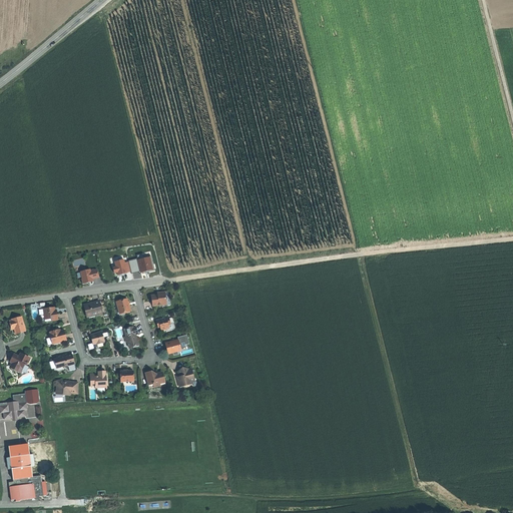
[(154,270),(151,255),(128,260),(132,274),(154,270)]
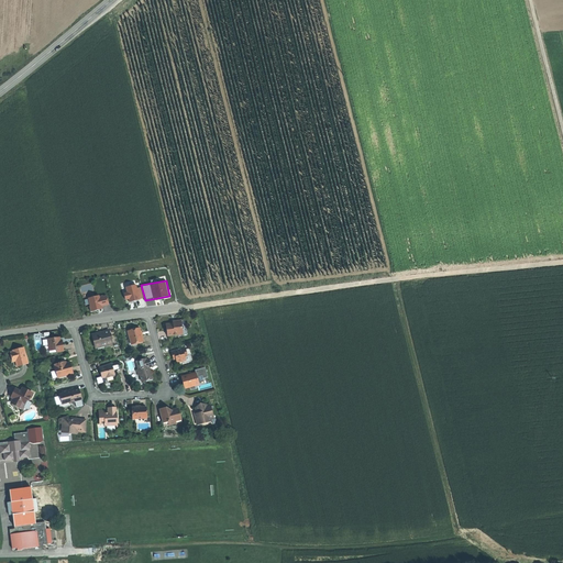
[(143,299),(141,284),(125,286),(127,293),(123,293),(124,300),(129,299),(129,301),(143,299)]
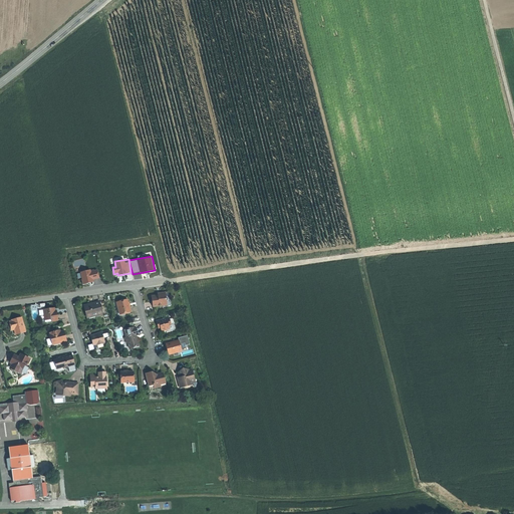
[(97,268),(80,271),(82,284),(94,282),(93,279),(99,278),(97,268)]
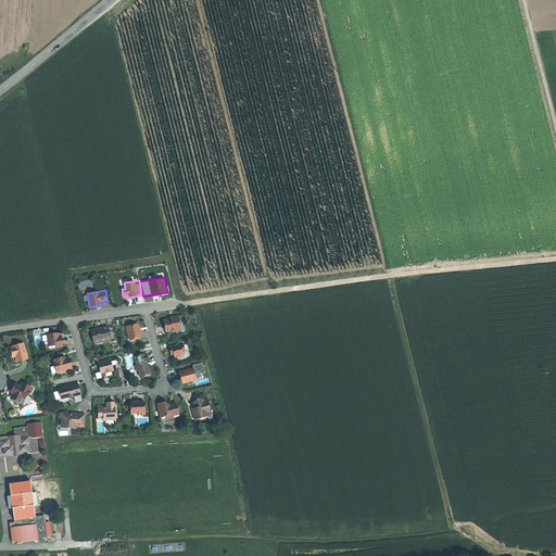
[(174,320),(171,320),(164,321),(164,327),(165,332),(176,331),(180,330),(179,324),(178,317),(173,318),(174,320)]
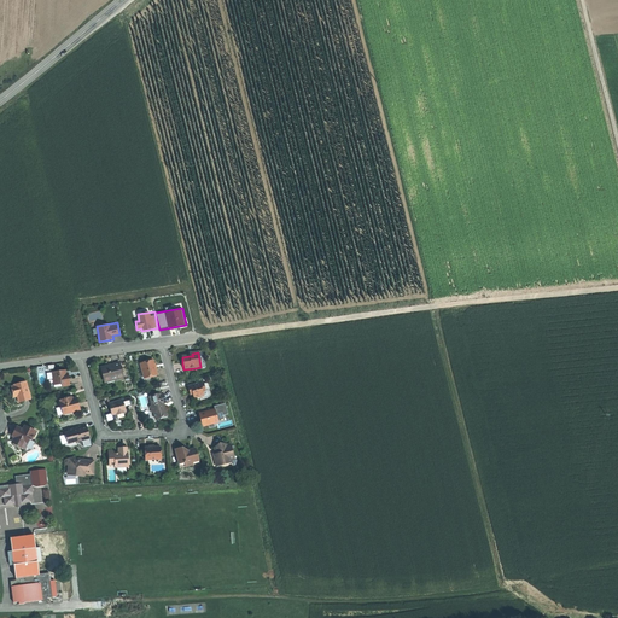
[(152,361),(140,363),(143,373),(140,373),(143,383),(150,380),(150,378),(157,375),(156,372),(155,371),(153,368),(155,366),(152,361)]
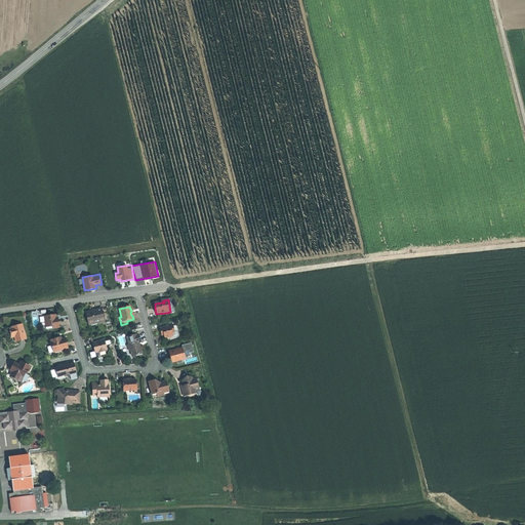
[(93,322),(93,324),(104,321),(101,309),(87,312),(88,317),(87,318),(87,320),(88,323),(93,322)]
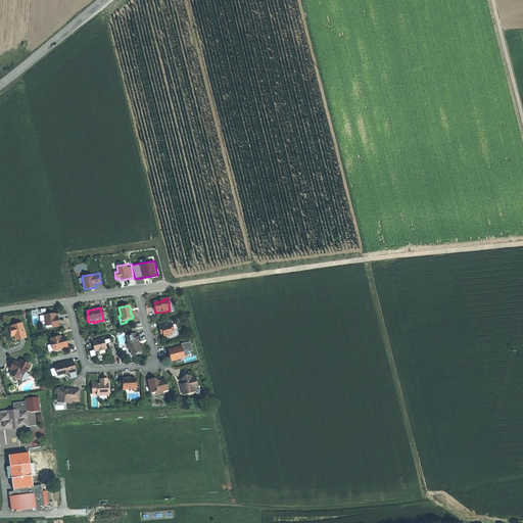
[(56,320),(55,314),(44,315),(45,322),(46,321),(47,327),(52,326),(53,327),(58,326),(58,321),(58,320),(56,320)]
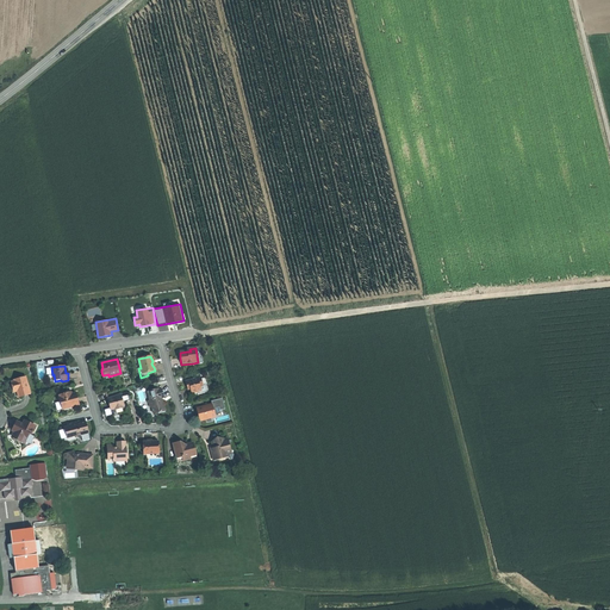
[(190,390),(199,387),(203,386),(200,378),(186,383),(186,386),(187,390),(190,390)]
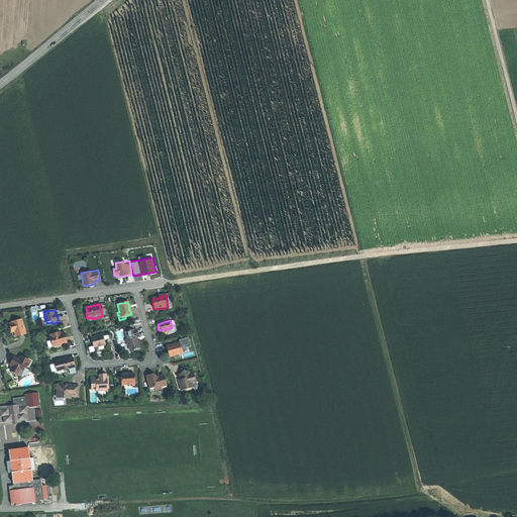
[(21,321),(12,323),(13,324),(11,324),(13,333),(14,333),(16,338),(20,336),(25,335),(21,321)]
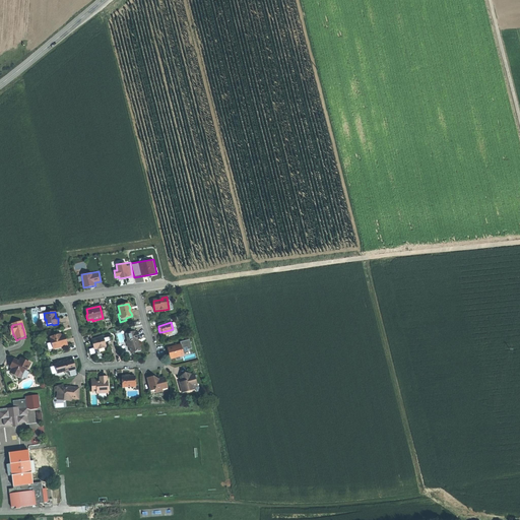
[(137,331),(126,334),(128,342),(126,342),(128,347),(129,347),(130,353),(140,350),(138,342),(137,340),(139,339),(137,331)]
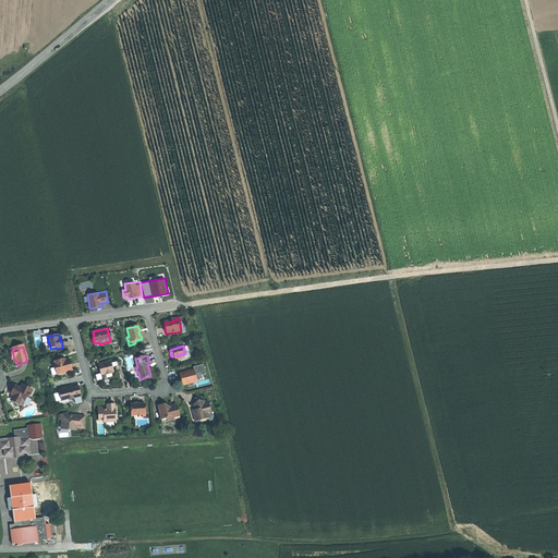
[(60,362),(60,360),(53,362),(55,364),(56,368),(57,367),(59,374),(71,371),(70,365),(71,365),(70,363),(70,360),(65,361),(60,362)]
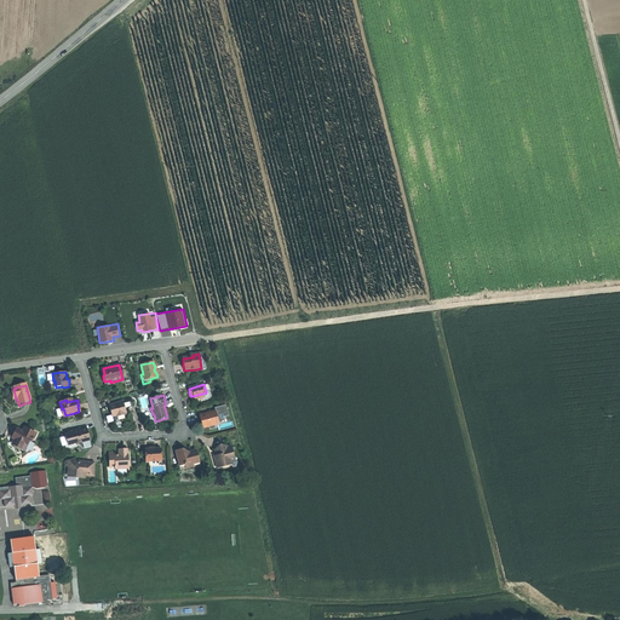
[(116,417),(124,415),(124,413),(125,413),(122,402),(109,406),(110,412),(112,417),(116,415),(116,417)]
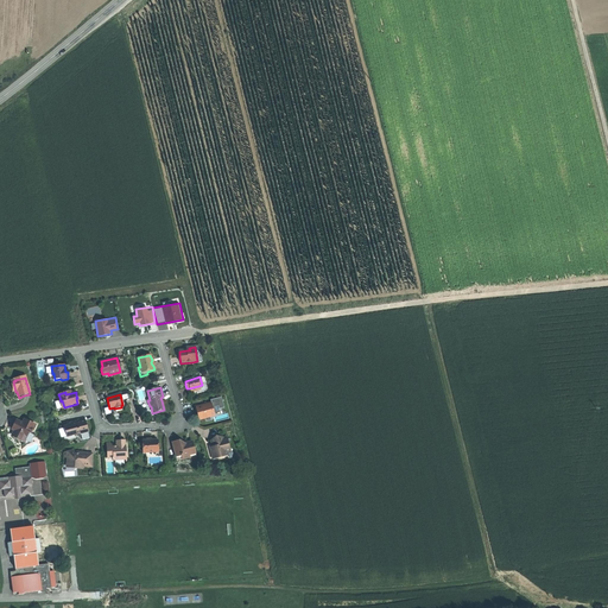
[(210,400),(211,404),(211,409),(217,406),(219,410),(223,407),(221,398),(210,400)]
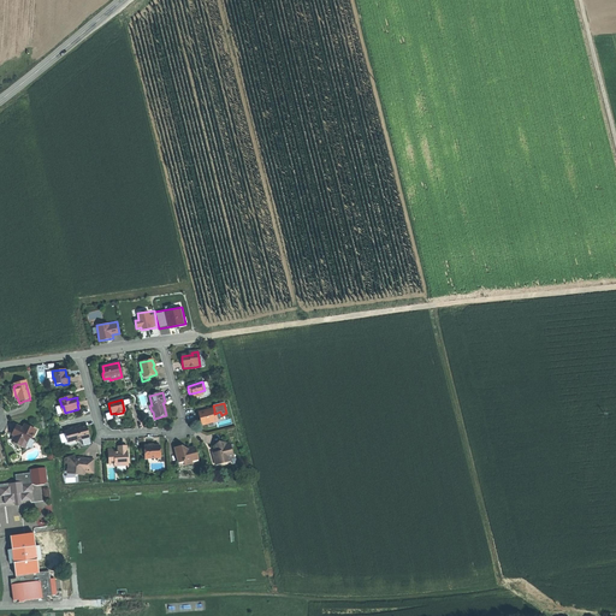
[(201,425),(217,421),(214,414),(214,409),(197,414),(200,419),(201,425)]
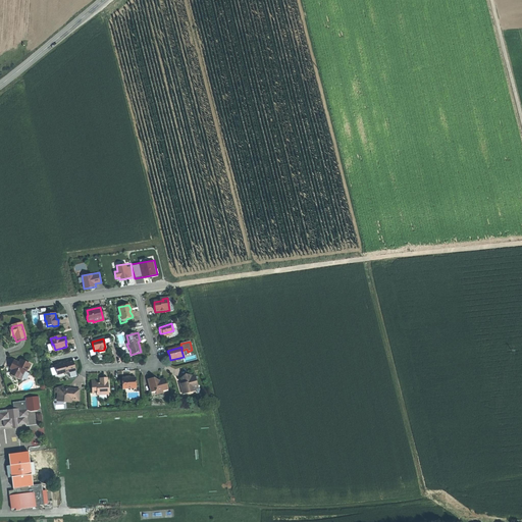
[(72,358),(65,360),(65,362),(61,363),(61,364),(54,366),(57,375),(62,374),(63,373),(65,374),(75,371),(73,365),(72,358)]
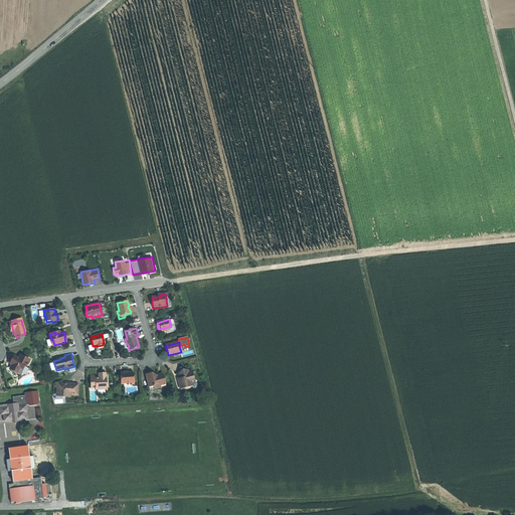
[(23,367),(24,368),(25,368),(29,362),(21,357),(19,360),(21,361),(20,362),(25,364),(23,367)]
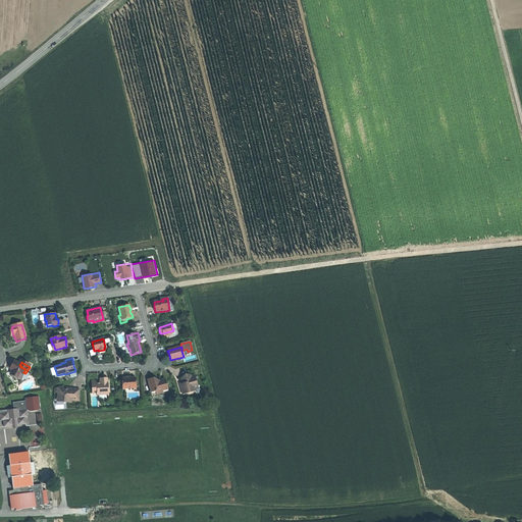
[(9,375),(18,380),(22,372),(23,372),(25,369),(20,367),(21,366),(19,365),(14,363),(12,367),(10,370),(12,371),(9,375)]
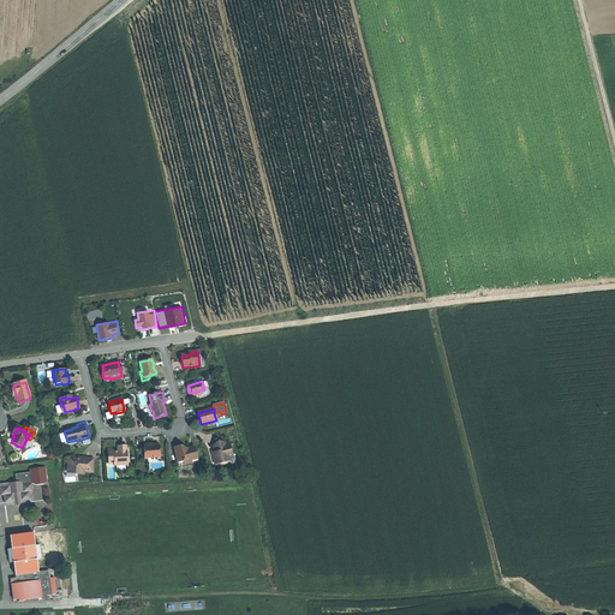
[(230,457),(232,455),(228,443),(226,443),(219,442),(215,445),(213,447),(214,452),(212,453),(214,461),(218,460),(219,464),(231,460),(230,457)]
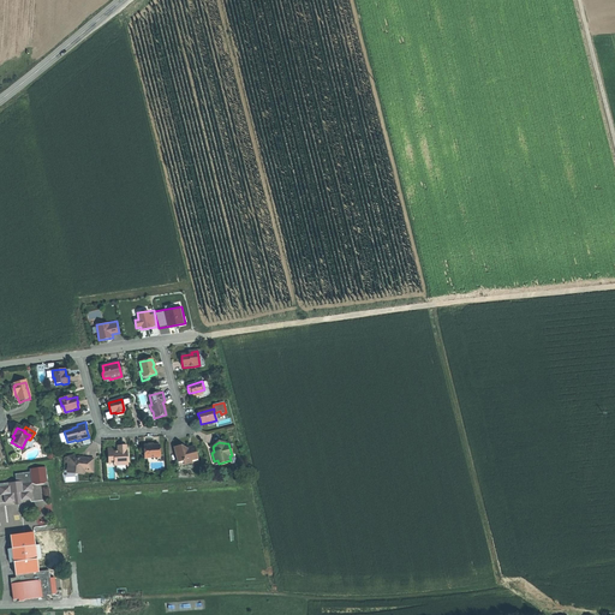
[(121,446),(118,446),(118,452),(113,452),(113,449),(108,449),(108,464),(114,464),(114,465),(127,465),(127,451),(126,451),(126,446),(121,446)]
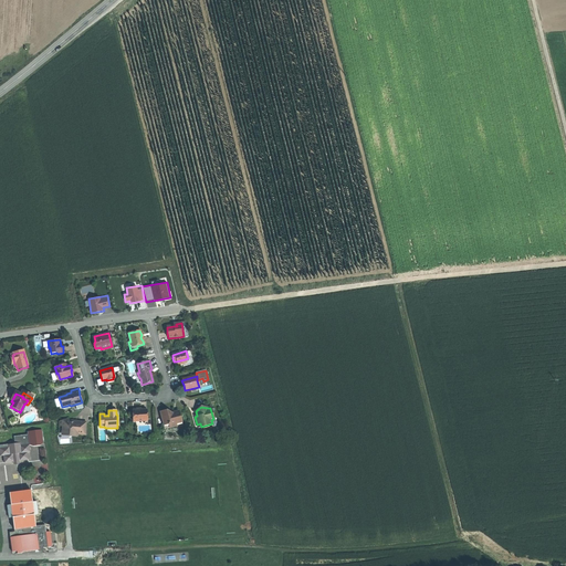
[(133,421),(147,421),(147,410),(139,410),(133,410),(133,421)]
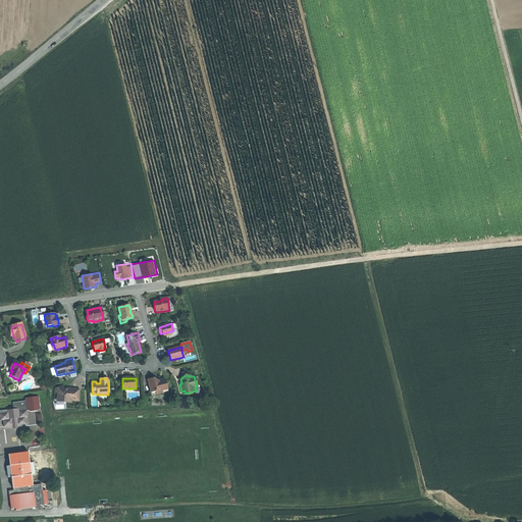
[(162,390),(166,389),(167,389),(165,380),(159,381),(154,378),(152,379),(148,380),(151,392),(156,390),(157,395),(162,394),(162,390)]
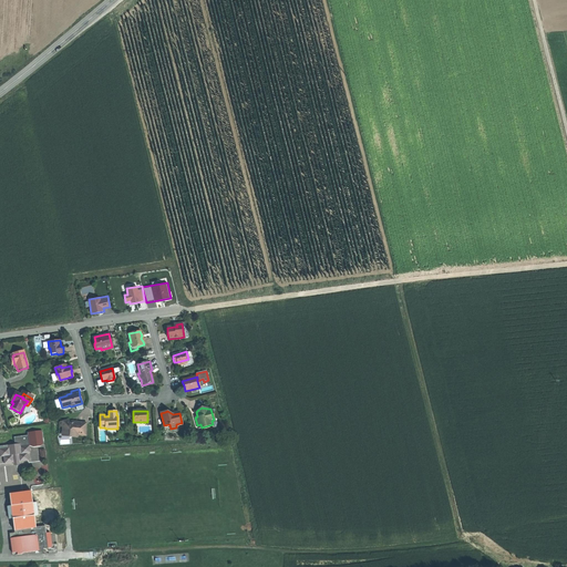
[(69,433),(71,436),(71,437),(76,437),(78,436),(85,436),(86,423),(75,422),(74,423),(72,423),(70,423),(68,420),(60,422),(59,426),(62,428),(62,433),(69,433)]
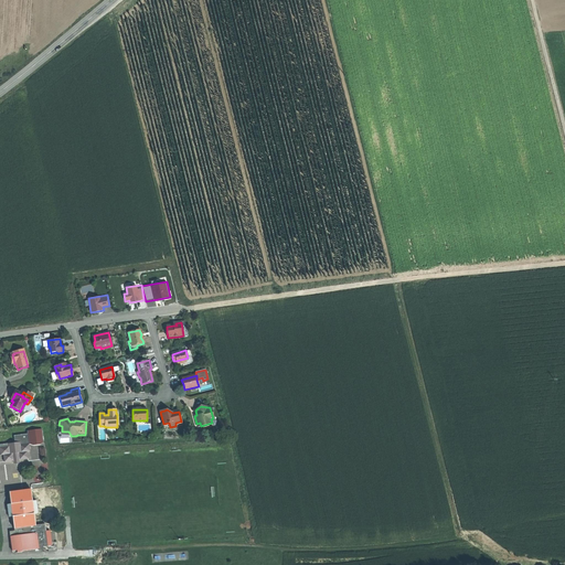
[(20,445),(29,444),(34,445),(41,444),(44,441),(42,429),(28,430),(28,434),(14,435),(14,443),(20,441),(20,445)]
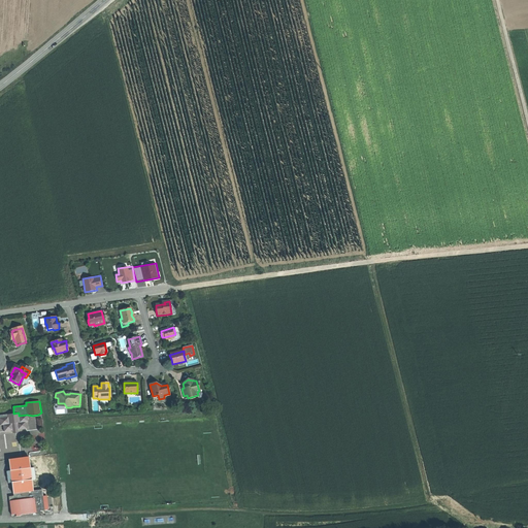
[(28,422),(27,415),(19,416),(19,413),(13,414),(7,415),(8,418),(0,418),(0,421),(0,425),(3,425),(4,431),(13,430),(18,430),(27,429),(26,422),(28,422)]
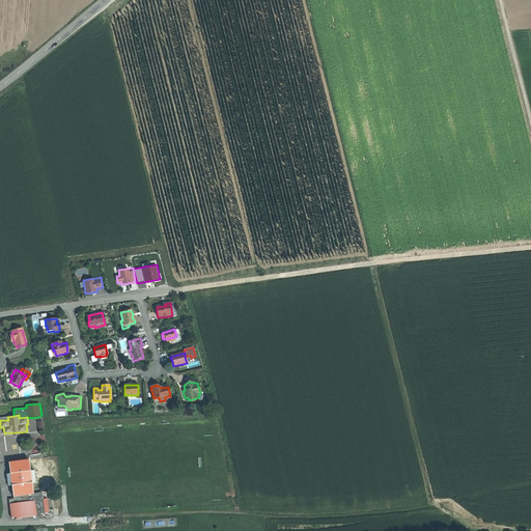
[(32,482),(35,482),(34,471),(30,472),(29,460),(8,463),(10,474),(6,475),(8,485),(11,485),(14,497),(33,495),(33,494),(32,482)]
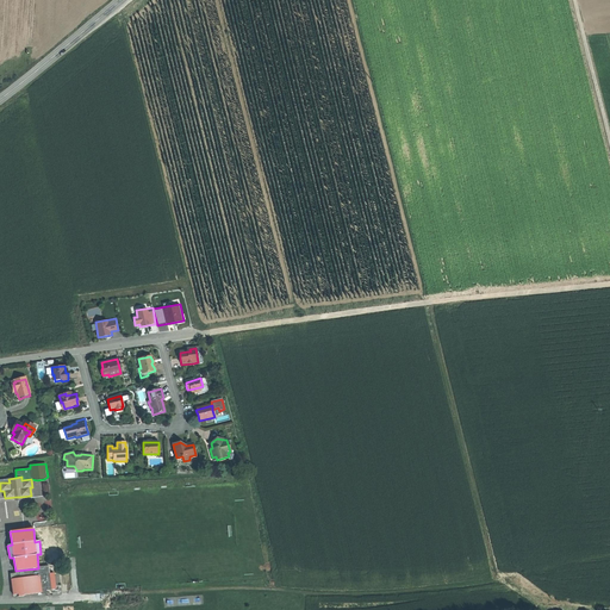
[(47,553),(41,554),(37,554),(38,567),(48,566),(47,553)]
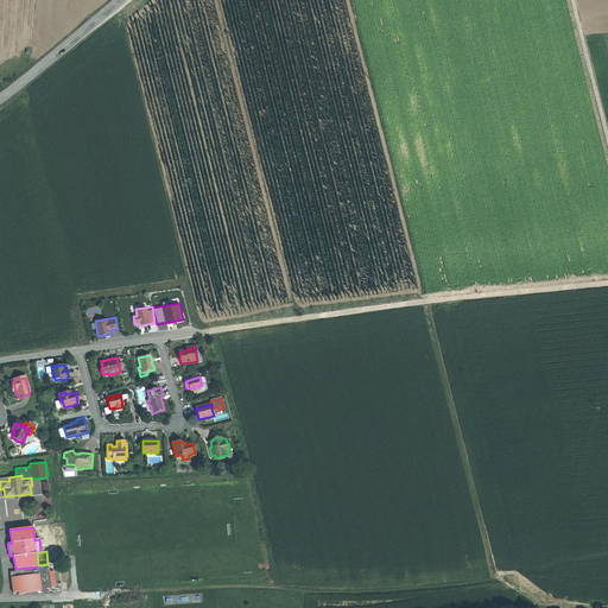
[(48,564),(38,565),(38,567),(16,569),(16,571),(10,572),(13,593),(18,593),(18,595),(24,594),(38,591),(37,588),(40,588),(42,593),(46,591),(46,589),(51,588),(48,564)]
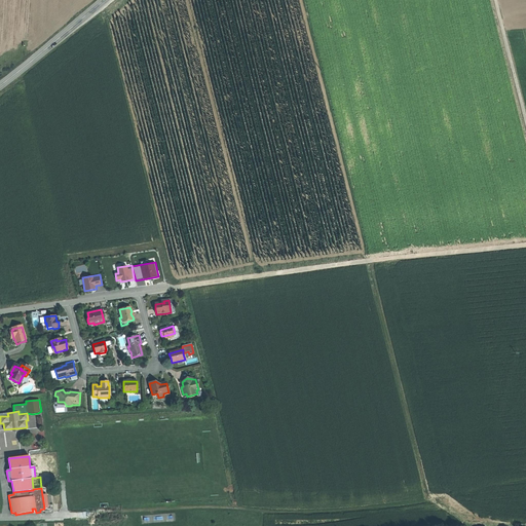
All buildings are outlined.
